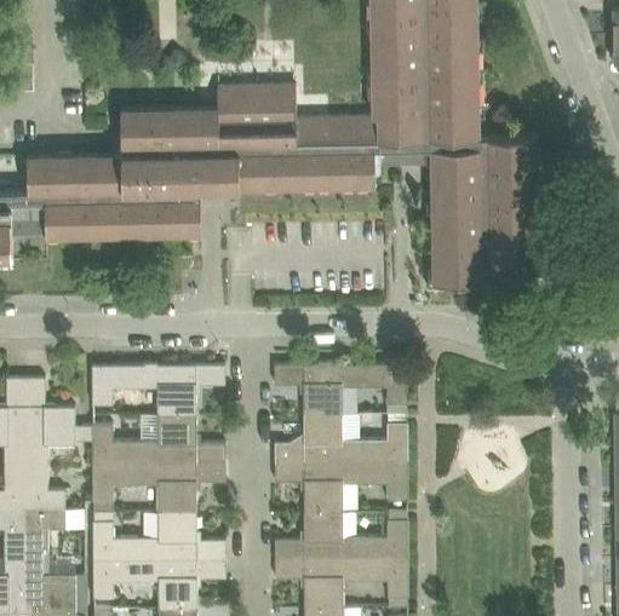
[(0,262),(13,263),(12,234),(46,234),(46,237),(200,234),(200,197),(196,197),(196,190),(230,189),(374,186),(374,166),(402,165),(430,165),(431,201),(430,201),(430,202),(436,202),(436,216),(431,216),(431,235),(430,235),(430,236),(436,236),(437,249),(431,249),(431,251),(433,269),(431,269),(431,270),(437,270),(437,282),(433,282),(433,285),(491,283),(491,274),(539,272),(538,270),(533,270),(533,258),(539,258),(539,255),(538,236),(533,237),(533,224),(539,224),(539,223),(538,223),(538,203),(533,203),(532,190),(538,190),(538,189),(537,189),(537,170),(532,170),(532,157),(538,157),(538,155),(537,155),(537,137),(479,138),(479,120),(480,120),(480,119),(474,119),(474,107),(479,105),(477,87),(479,87),(479,85),(473,85),(473,73),(477,73),(477,53),(479,53),(479,52),(473,52),(471,39),(477,39),(476,19),(477,19),(477,18),(471,18),(471,5),(476,5),(476,0),(370,0),(372,116),(296,117),(296,85),(230,86),(217,86),(217,108),(120,110),(121,155),(27,156),(28,193),(0,193),(0,262)]
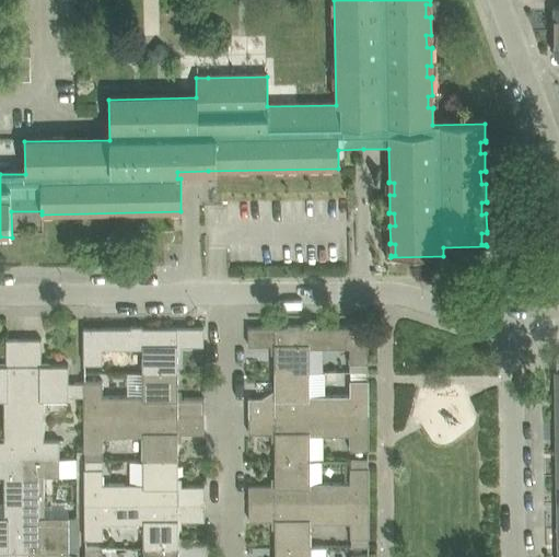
[(159,47),(149,59),(160,69),(171,58),(159,47)]
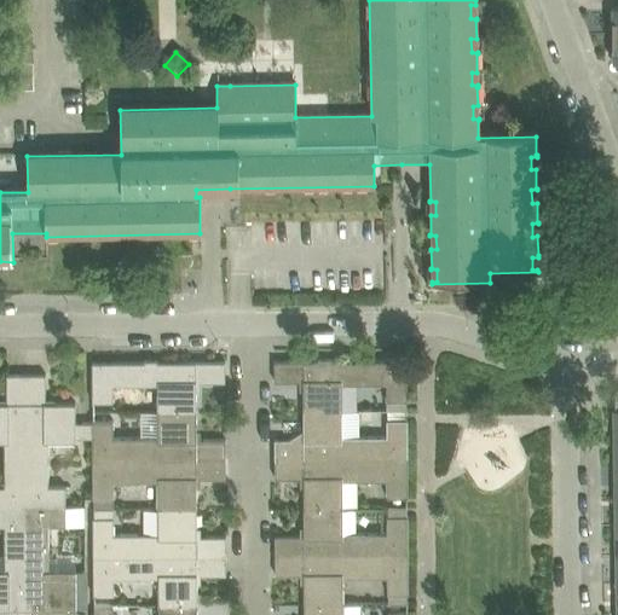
[(12,64),(13,92),(33,91),(33,64),(12,64)]
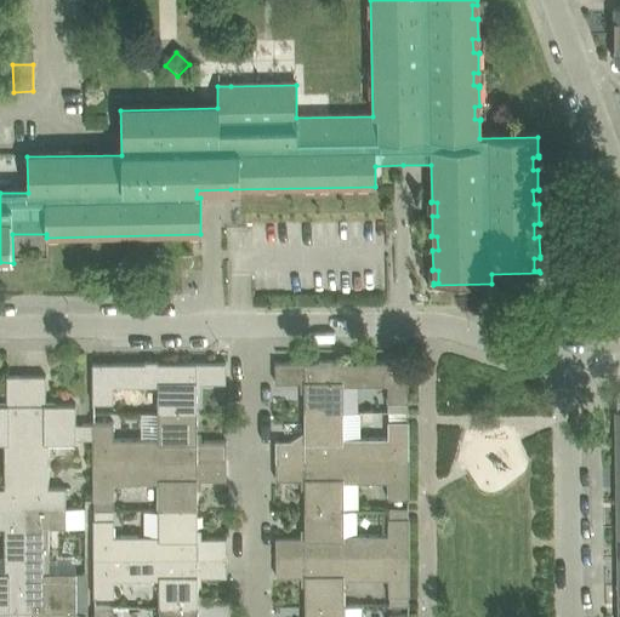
[(158,389),(158,416),(197,416),(197,386),(226,386),(226,366),(158,366),(158,364),(144,365),(144,366),(92,366),(92,406),(113,406),(113,389),(158,389)]
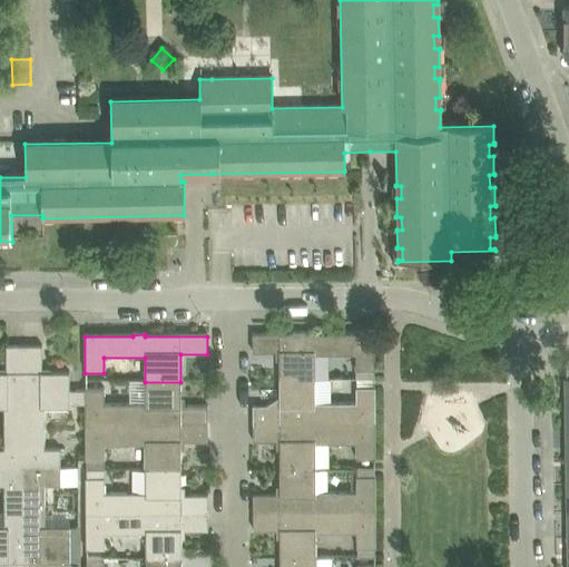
[(292,336),(253,336),(253,354),(280,354),(280,381),(315,381),(314,357),(355,357),(355,372),(355,381),(356,381),(374,381),(374,372),(374,335),(304,336),(304,334),(292,334),(292,336)]
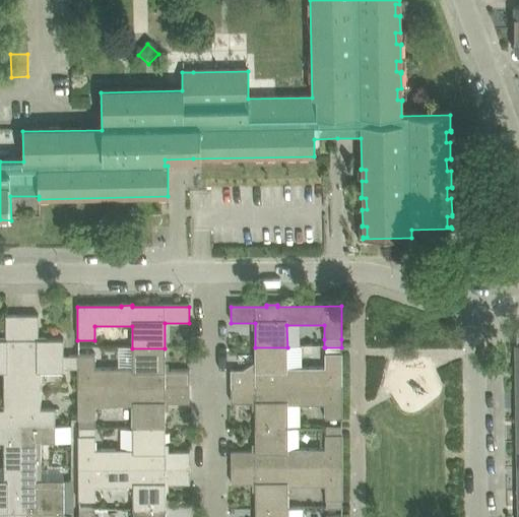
[(5,341),(0,340),(0,374),(3,374),(3,411),(0,410),(0,428),(22,428),(21,317),(5,317),(5,341)]
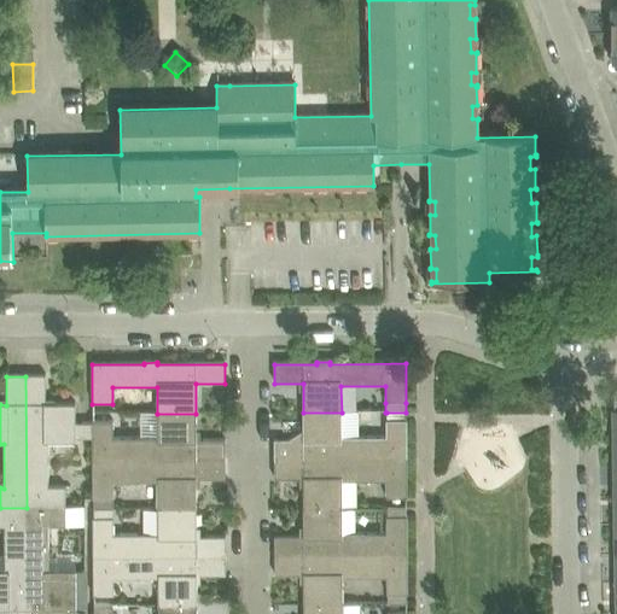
[(46,378),(25,376),(27,508),(63,508),(63,489),(46,489),(46,444),(75,444),(75,440),(92,440),(92,426),(75,426),(75,407),(46,407),(46,378)]
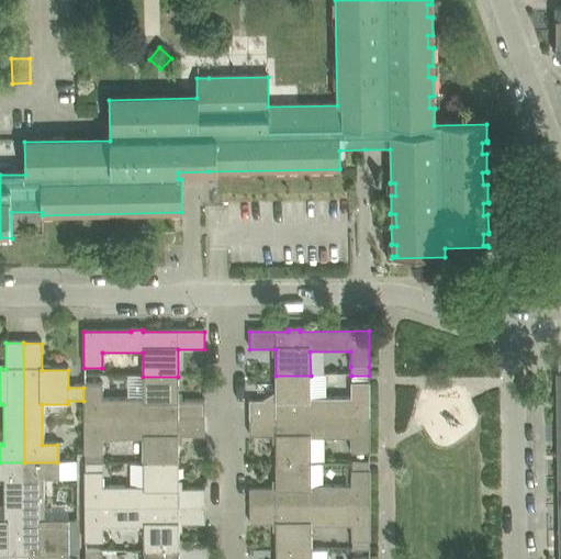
[(276,402),(249,402),(249,420),(370,420),(370,383),(369,383),(369,376),(351,376),(351,383),(350,384),(350,400),(311,400),(311,376),(276,376),(276,402)]
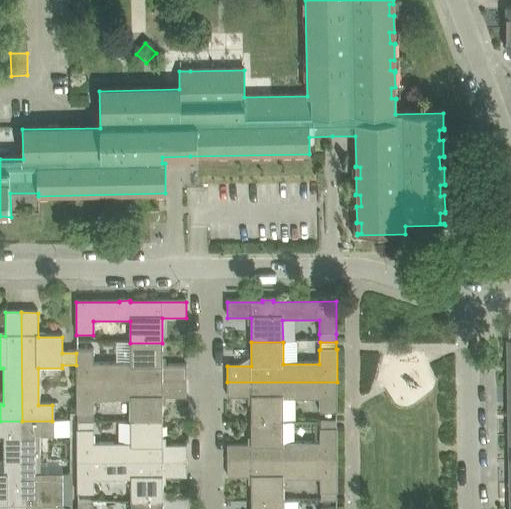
[(76,350),(76,383),(186,382),(186,366),(162,366),(162,343),(130,343),(130,364),(93,364),(93,350),(76,350)]
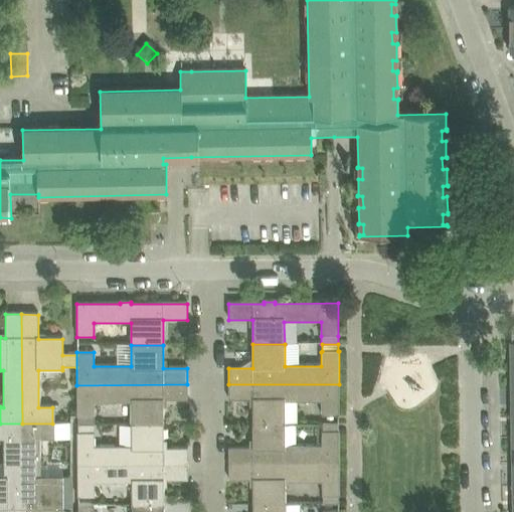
[(187,384),(76,385),(77,417),(77,425),(95,425),(95,417),(94,403),(131,403),(131,425),(164,424),(163,401),(187,401),(187,384)]
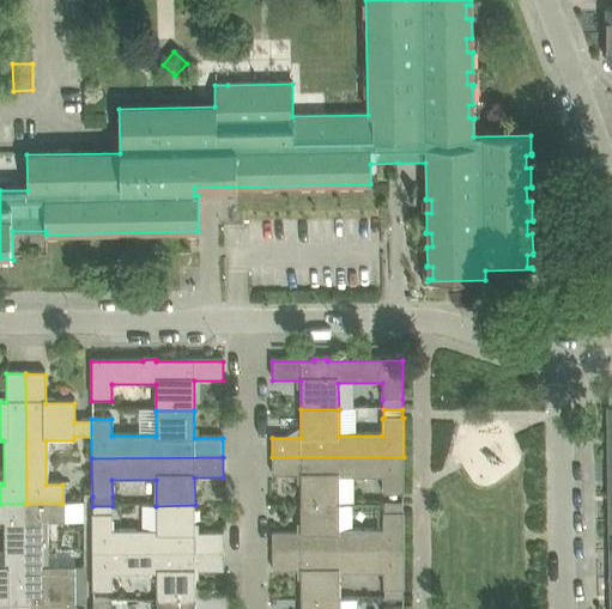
[(301,476),(301,505),(339,505),(339,479),(383,479),(383,495),(404,495),(404,457),(272,457),(272,476),(301,476)]
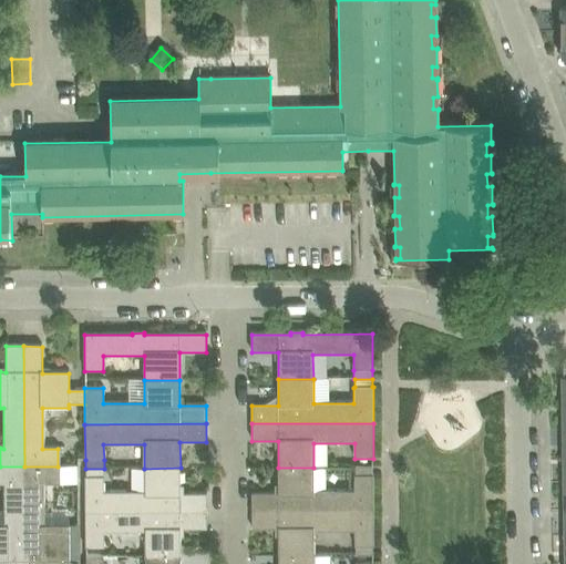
[(0,561),(7,562),(7,563),(24,563),(24,467),(0,467),(0,485),(4,485),(4,526),(0,525),(0,561)]
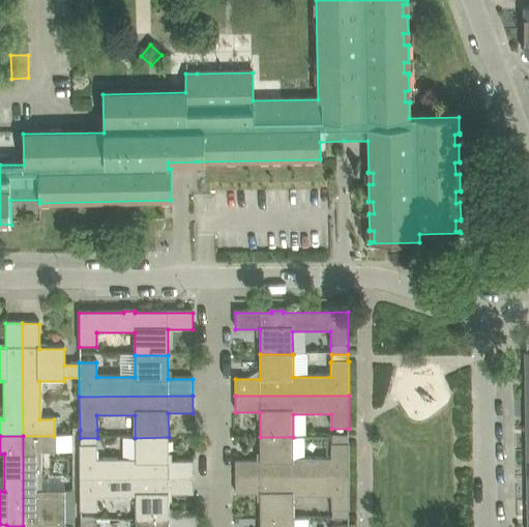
[(23,436),(23,526),(39,526),(39,525),(65,525),(65,491),(39,491),(39,454),(54,454),(54,436),(23,436)]
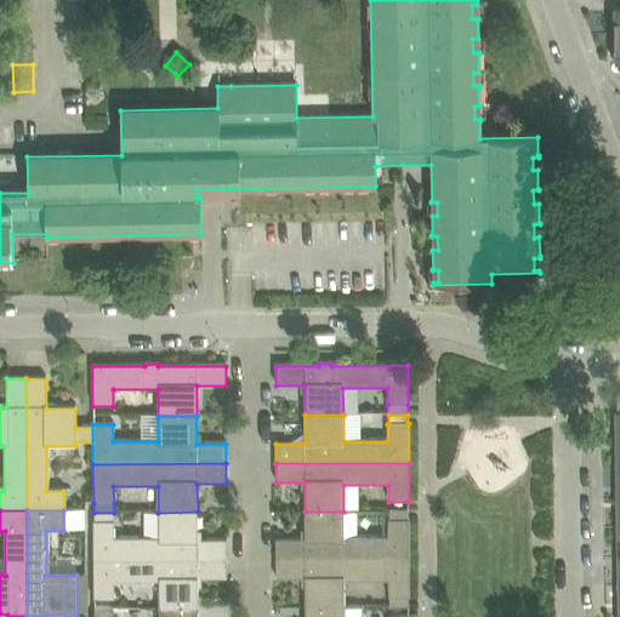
[(94,523),(94,561),(227,560),(227,541),(198,541),(198,512),(158,513),(159,538),(114,538),(114,523),(114,521),(114,513),(94,513),(94,523)]
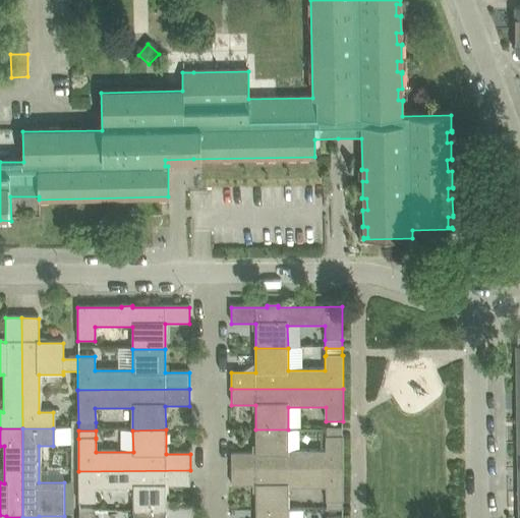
[(231,454),(231,470),(343,470),(343,438),(342,438),(342,429),(327,429),(327,437),(326,437),(326,452),(288,452),(288,429),(255,429),(255,454),(231,454)]
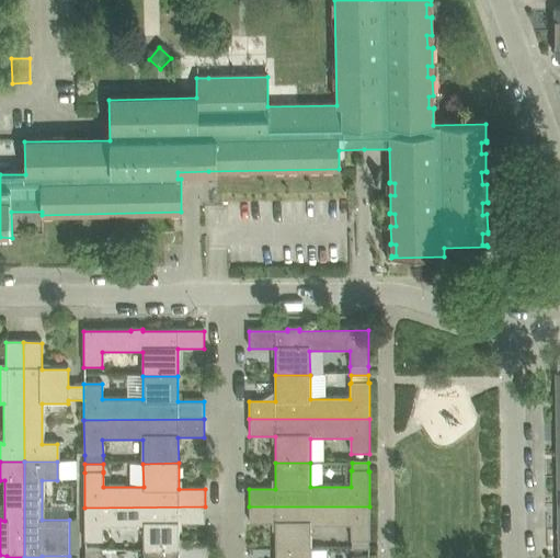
[(144,527),(144,550),(179,551),(179,525),(205,524),(205,507),(84,508),(84,543),(103,543),(103,527),(144,527)]
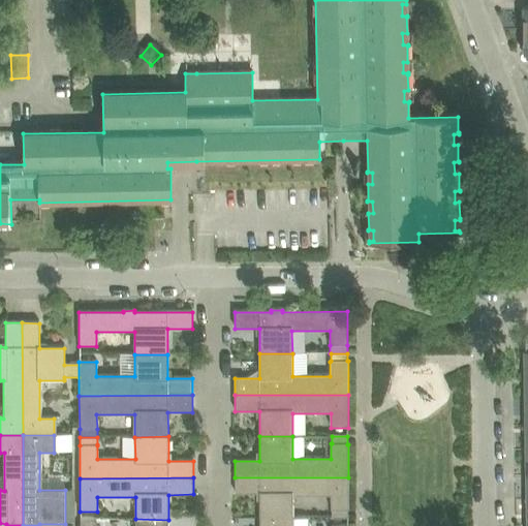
[(259,494),(259,519),(293,519),(293,496),(331,496),(331,511),(332,511),(332,519),(348,519),(348,511),(348,477),(235,477),(235,494),(259,494)]
